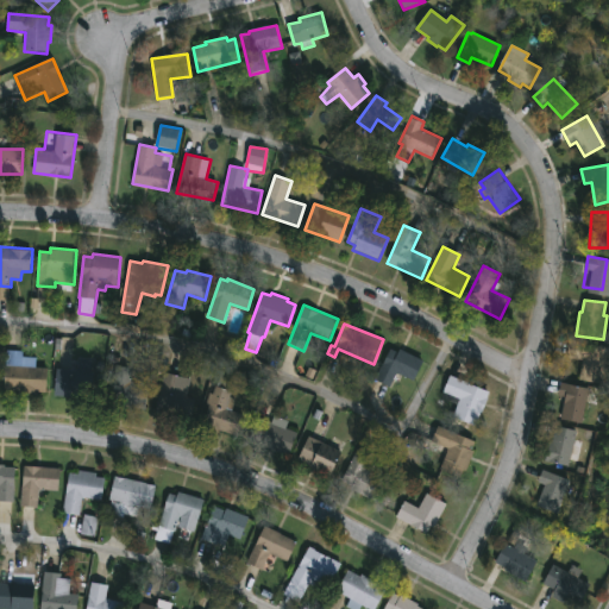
[(608,346),(608,359),(604,383),(581,378),(584,360),(567,357),(571,339),(608,346)]
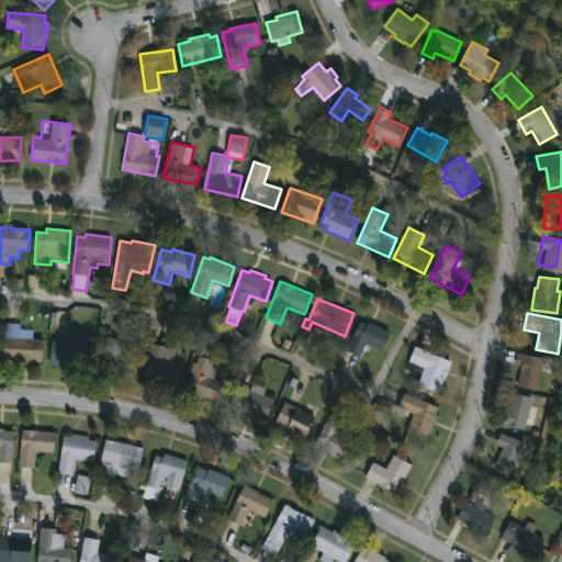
[(370,321),(392,332),(382,351),(368,344),(361,357),(347,350),(361,322),(368,325),(370,321)]
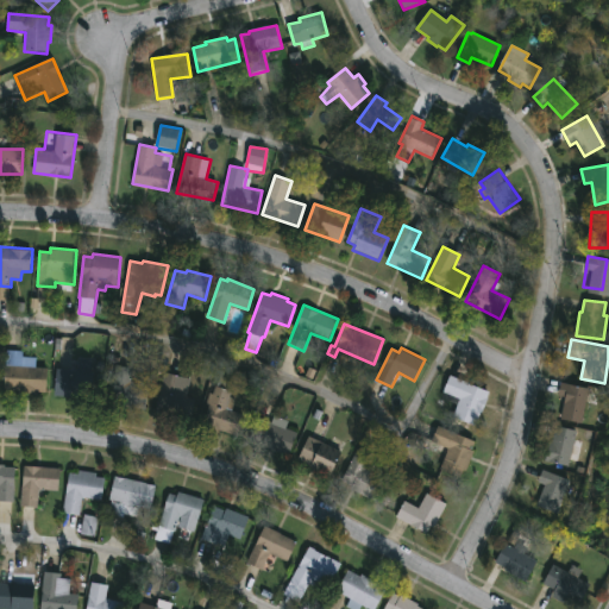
[(49,368),(48,393),(39,391),(39,395),(19,394),(20,389),(5,389),(7,350),(24,351),(23,357),(37,357),(36,368),(49,368)]
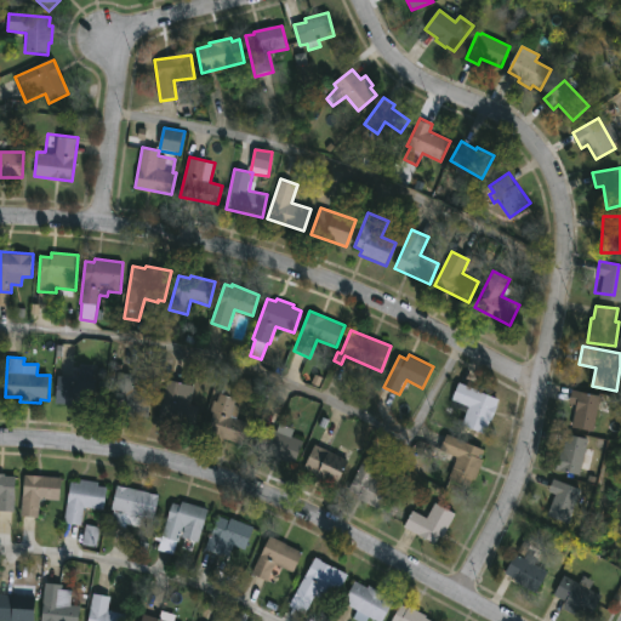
[(154,393),(149,419),(112,411),(119,371),(137,375),(134,389),(154,393)]
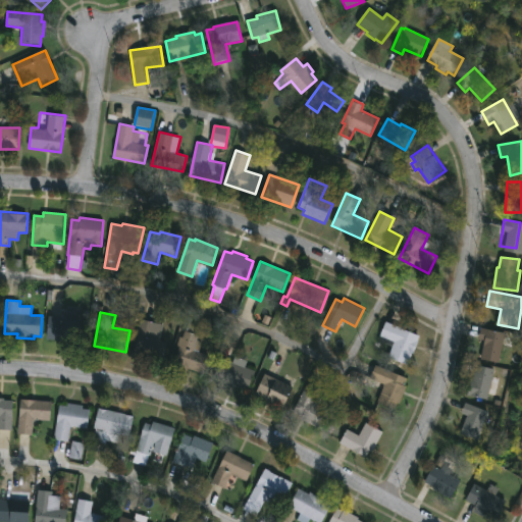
[(82,319),(80,342),(47,338),(49,316),(82,319)]
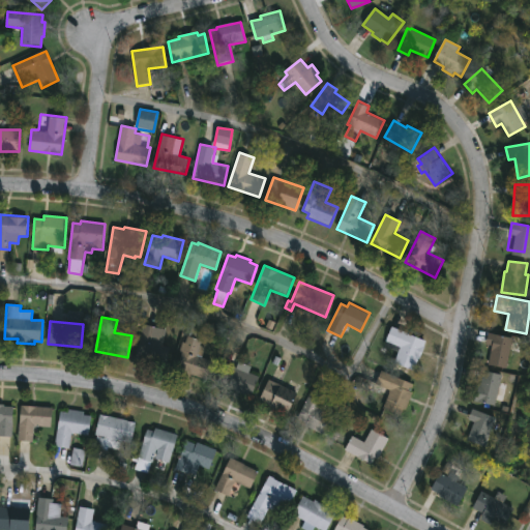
[(171,349),(167,366),(136,358),(144,324),(158,327),(154,344),(171,349)]
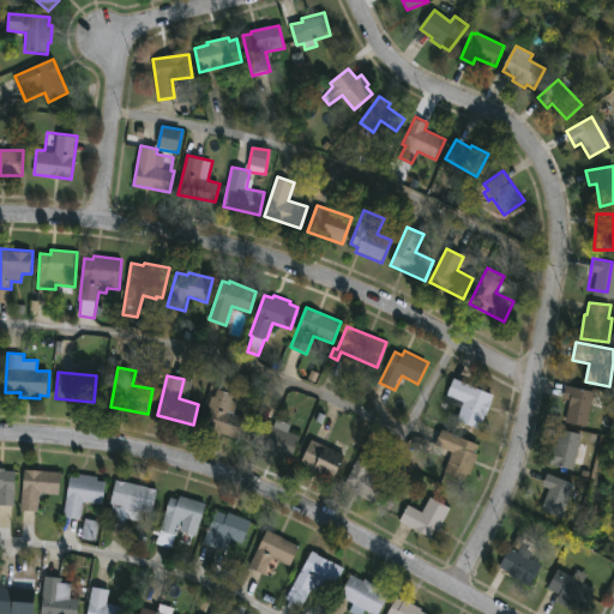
[(236,379),(233,399),(239,402),(235,414),(248,417),(242,439),(206,427),(212,408),(206,407),(211,395),(215,396),(217,387),(220,389),(224,375),(236,379)]
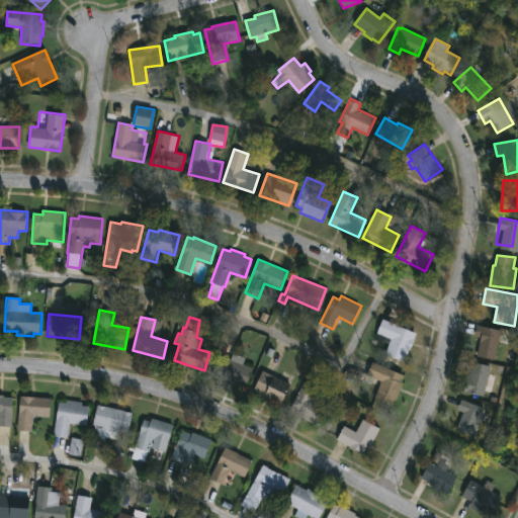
[(416,338),(405,362),(386,354),(391,343),(376,337),(383,319),(417,332),(416,338)]
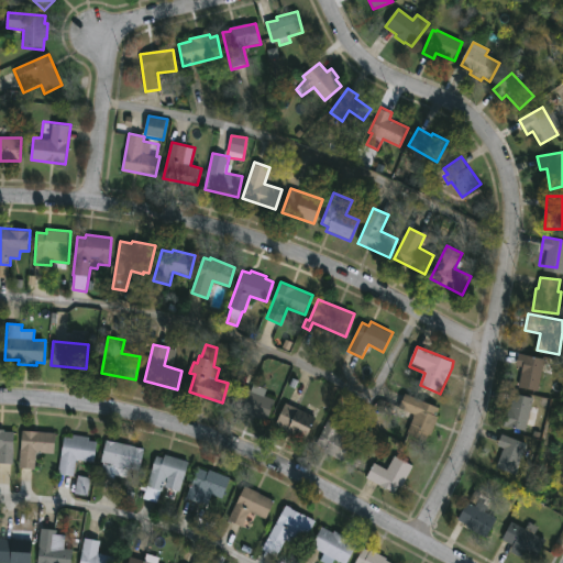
[(550,360),(547,373),(542,372),(538,392),(519,387),(523,367),(517,365),(520,353),(550,360)]
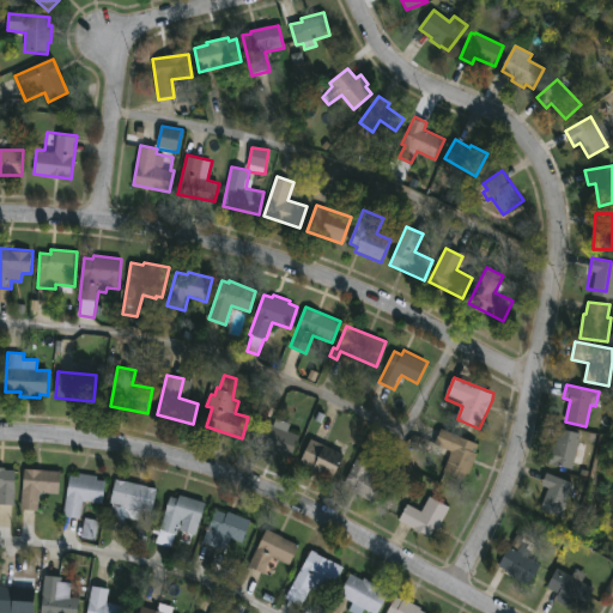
[(299,437),(291,457),(285,455),(284,456),(250,442),(266,407),(279,413),(277,419),(290,425),(287,431),(299,437)]
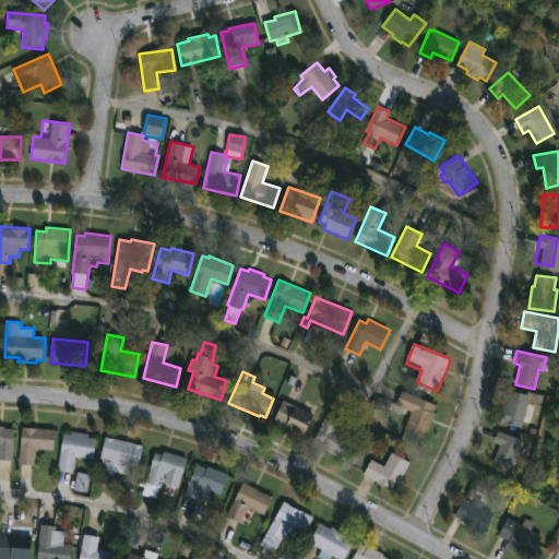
[(437,405),(424,438),(405,429),(413,411),(397,405),(403,391),(437,405)]
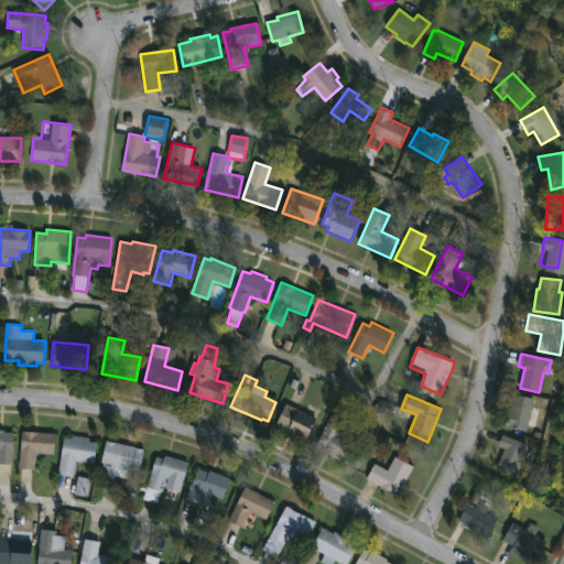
[(534,399),(528,432),(506,426),(509,409),(512,410),(516,394),(534,399)]
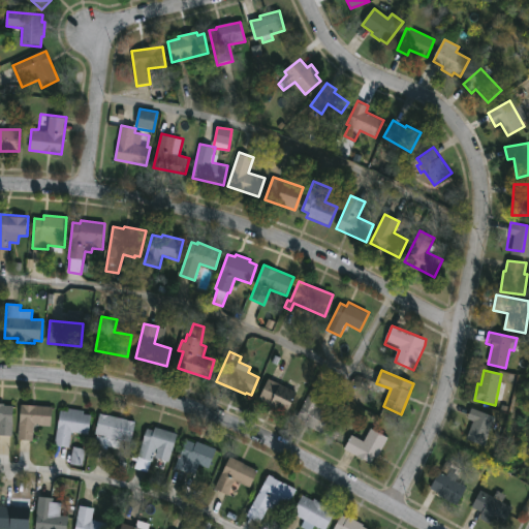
[(298,393),(287,412),(259,398),(269,378),(298,393)]
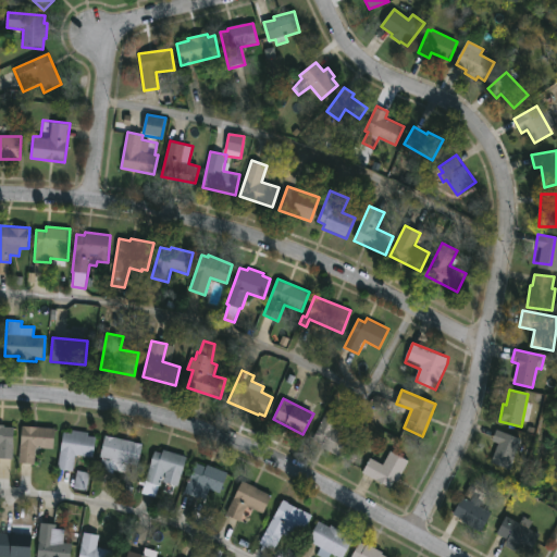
[(354,438),(343,458),(321,446),(322,444),(312,440),(327,410),(341,418),(339,421),(345,423),(341,432),(354,438)]
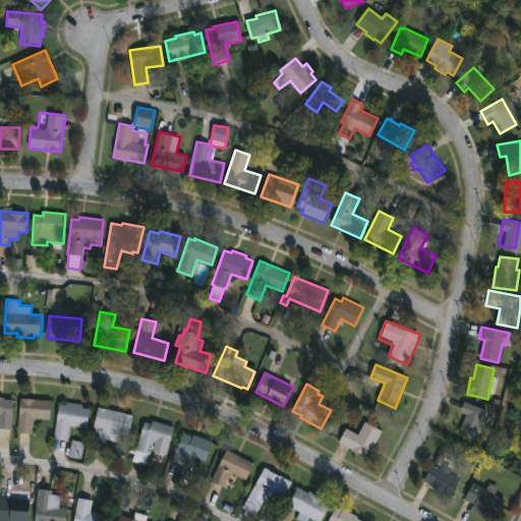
[(0,396),(4,397),(4,399),(14,399),(13,429),(0,429),(0,396)]
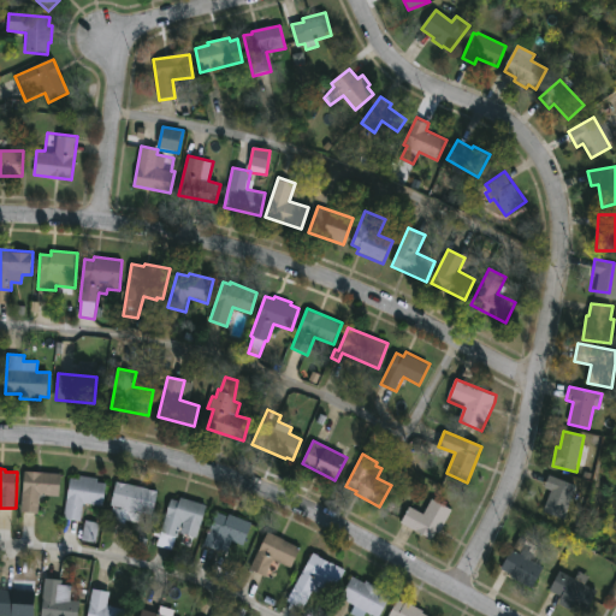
[(60,473),(59,497),(41,496),(40,515),(22,514),(25,471),(60,473)]
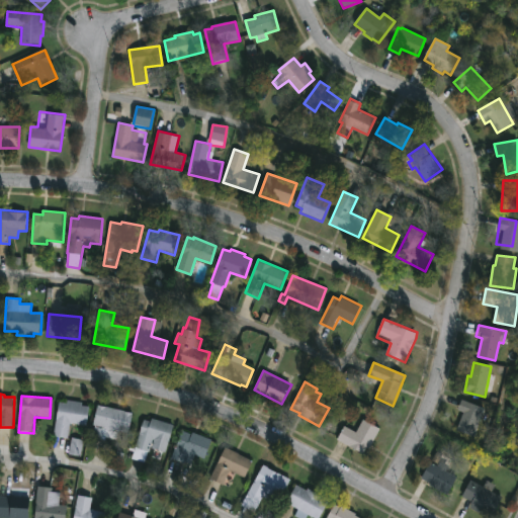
[(487,409),(475,436),(457,429),(464,413),(458,410),(462,399),(487,409)]
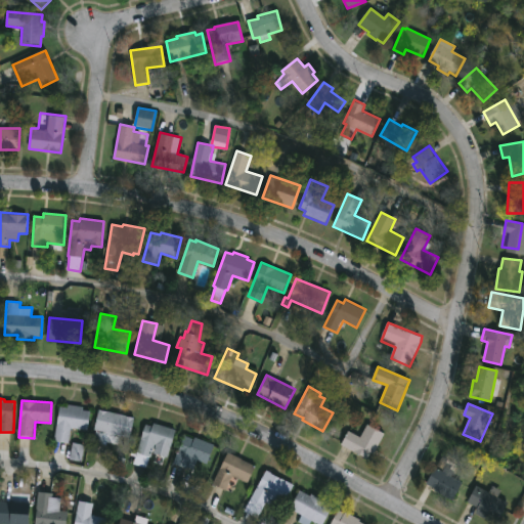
[(83,406),(83,409),(91,410),(88,430),(72,427),(70,443),(54,441),(59,406),(68,407),(69,404),(83,406)]
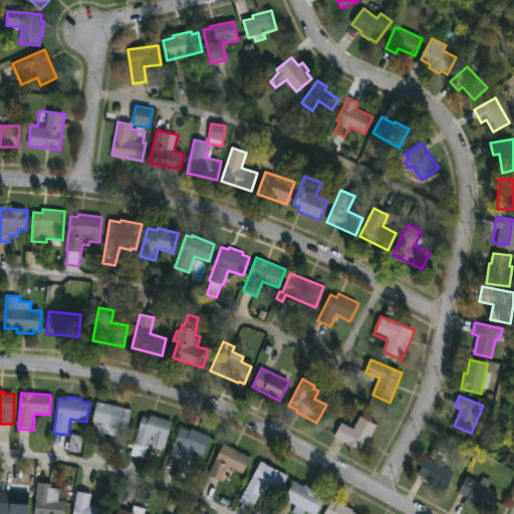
[(133,410),(127,431),(117,429),(115,436),(104,433),(106,425),(92,422),(97,401),(133,410)]
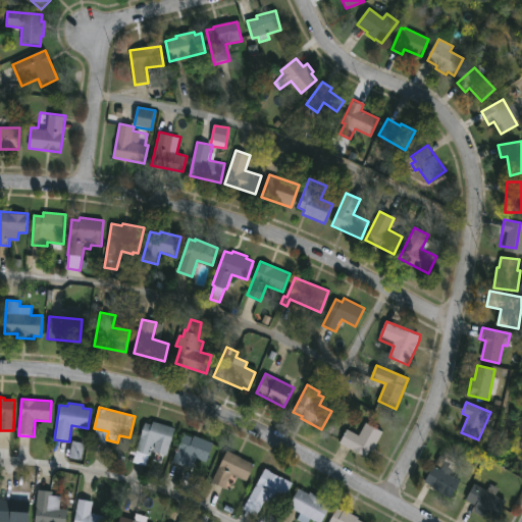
[(153,421),(175,428),(167,457),(153,452),(156,442),(155,442),(146,466),(133,462),(145,422),(152,424),(153,421)]
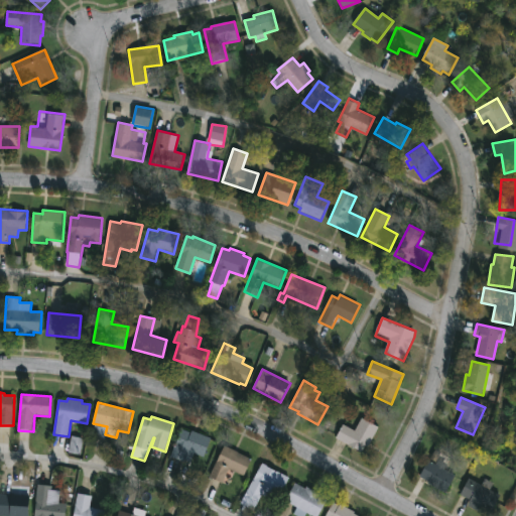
[(379,427),(368,446),(366,444),(362,452),(337,436),(344,423),(355,430),(362,417),(379,427)]
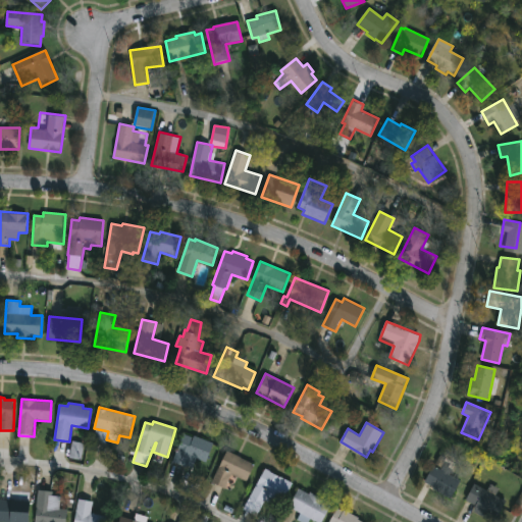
[(184,434),(193,437),(194,435),(214,442),(206,462),(190,456),(186,467),(172,461),(184,434)]
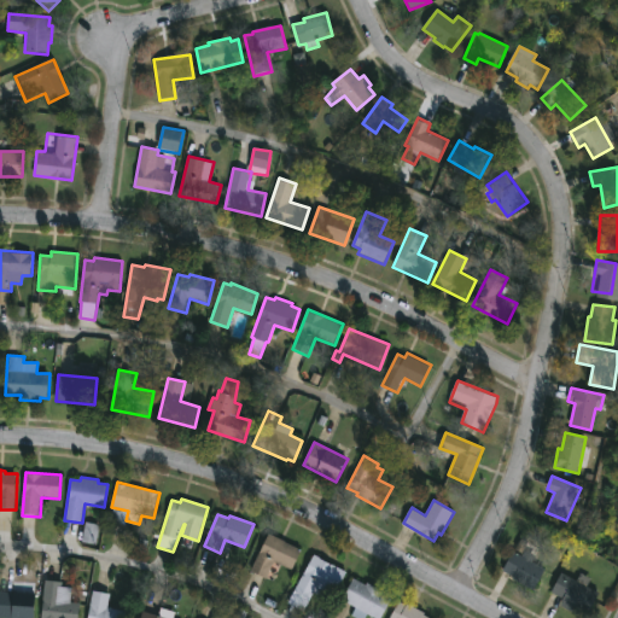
[(99,525),(85,523),(82,543),(95,546),(99,525)]
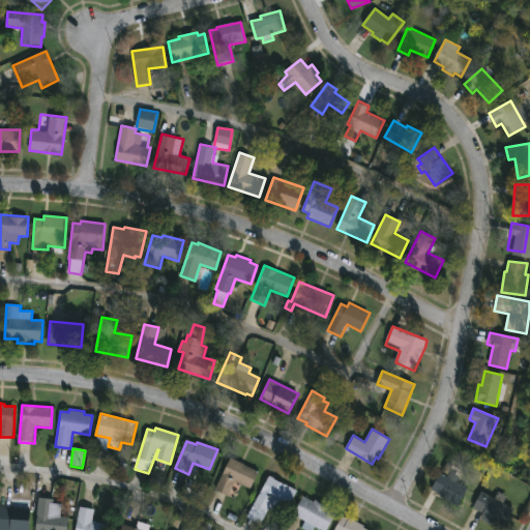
[(259,471),(251,489),(235,481),(228,495),(215,489),(231,457),(259,471)]
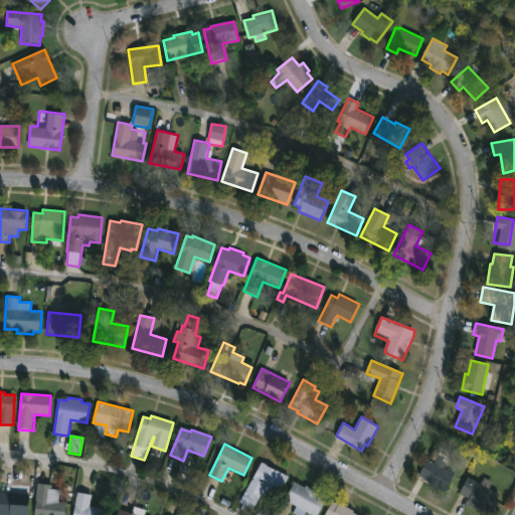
[(447,463),(445,468),(456,474),(446,492),(427,482),(428,481),(419,476),(428,460),(437,464),(439,459),(447,463)]
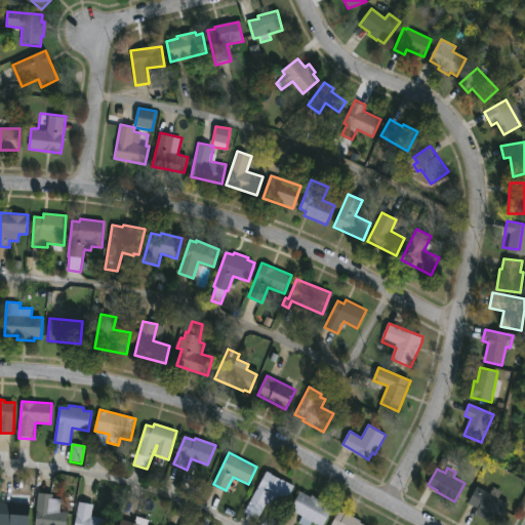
[(296,485),(288,500),(284,499),(279,509),(268,502),(257,519),(245,512),(268,470),(296,485)]
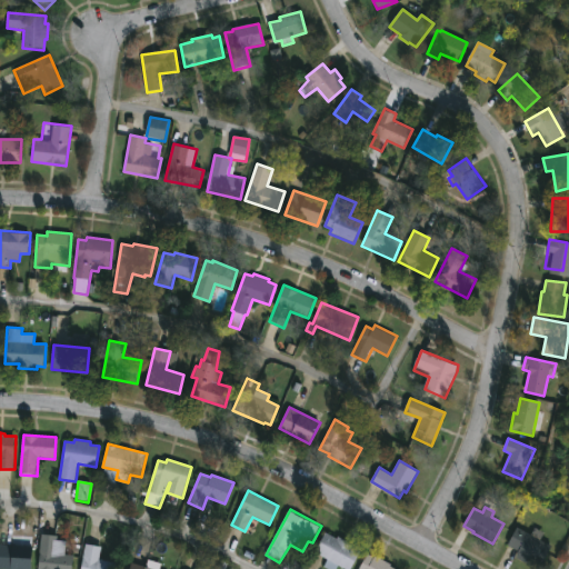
[(518,527),(532,535),(536,527),(545,532),(541,540),(552,546),(540,568),(516,555),(518,551),(508,546),(518,527)]
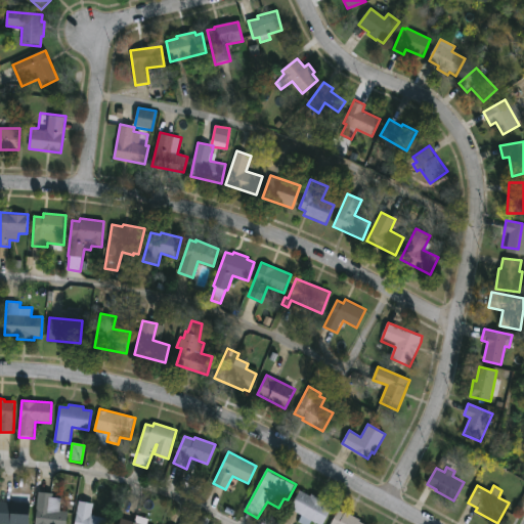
[(300,490),(311,495),(312,493),(328,501),(326,504),(333,508),(323,523),(317,523),(311,521),(309,523),(304,523),(299,521),(303,514),(291,508),(300,490)]
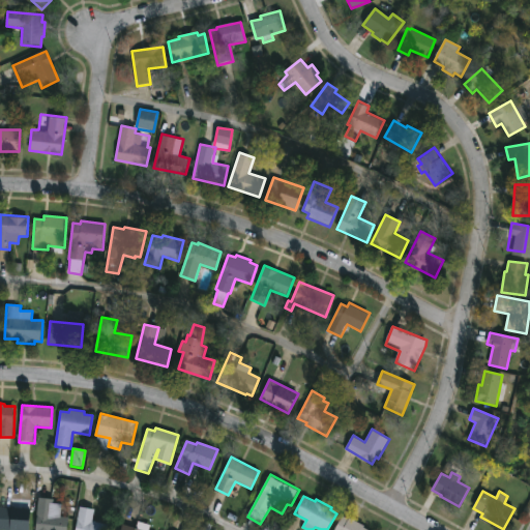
[(67,517),(65,529),(35,529),(39,497),(55,499),(54,502),(62,503),(60,516),(67,517)]
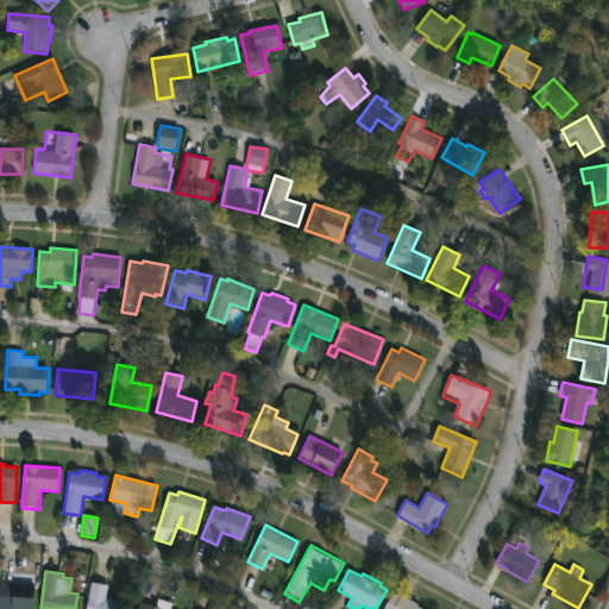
[(0,608),(0,582),(36,584),(35,608),(0,608)]
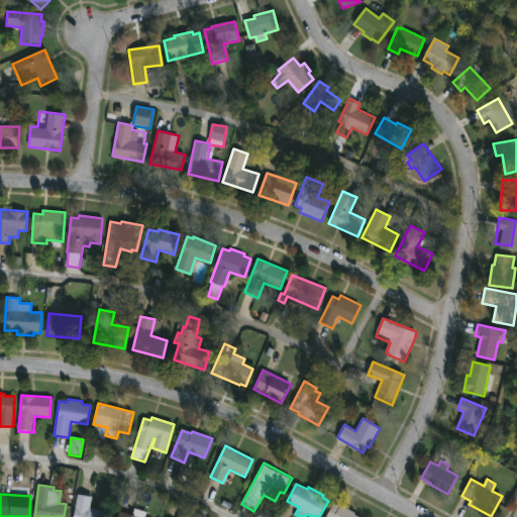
[(108,511),(106,516),(73,516),(78,495),(93,497),(91,508),(108,511)]
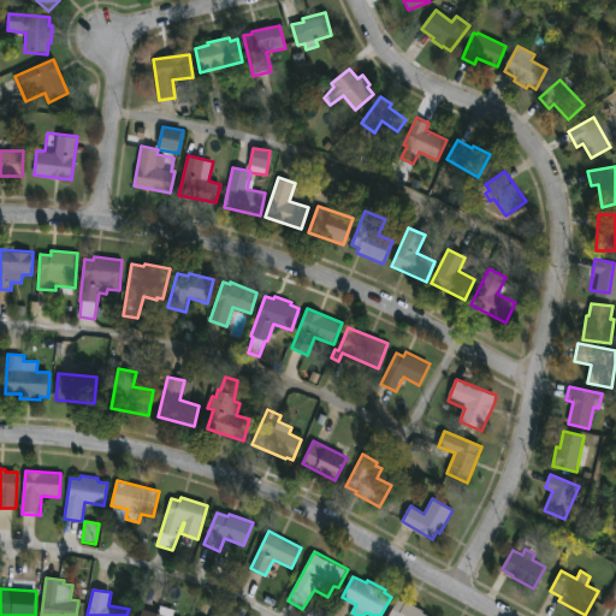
[(389,615),(398,599),(406,604),(407,602),(424,611),(424,612),(430,615),(389,615)]
